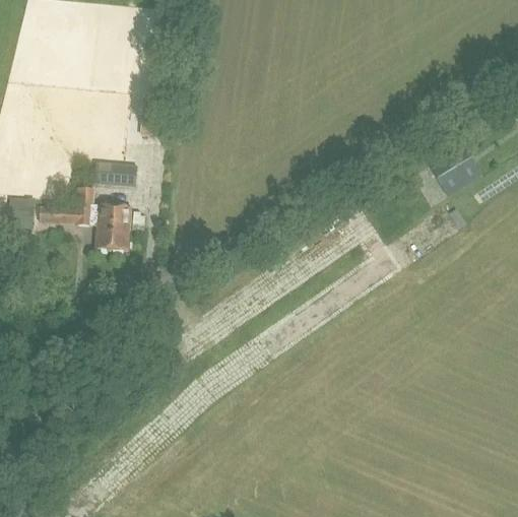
[(140,133),(170,136),(173,95),(144,92),(140,133)]
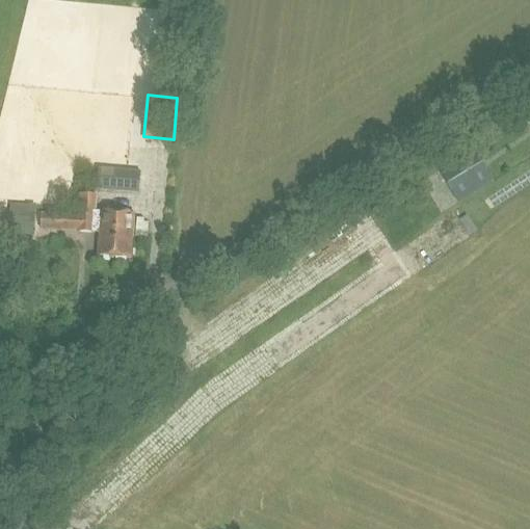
[(470,141),(434,163),(456,200),(493,179),(470,141)]
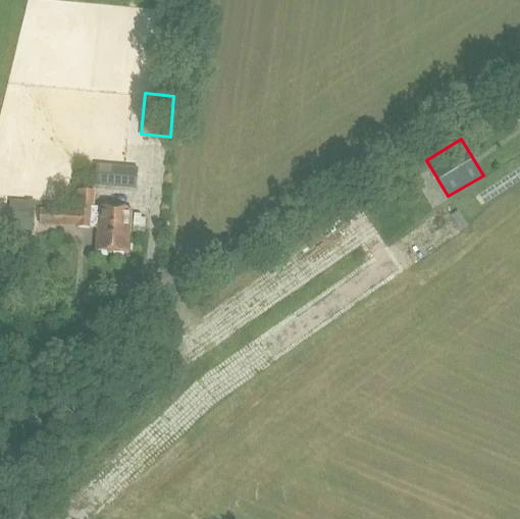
[(95,161),(93,183),(101,184),(136,187),(138,165),(122,163),(103,162),(95,161)]
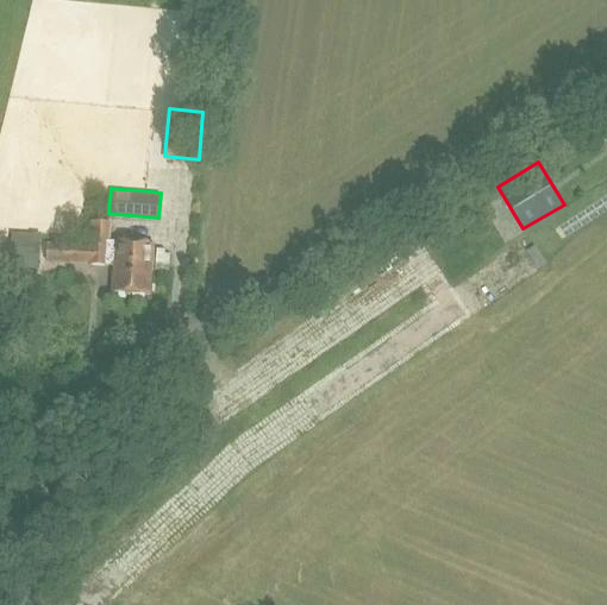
[(154,240),(110,238),(111,222),(92,221),(89,262),(114,264),(112,290),(150,292),(154,240)]
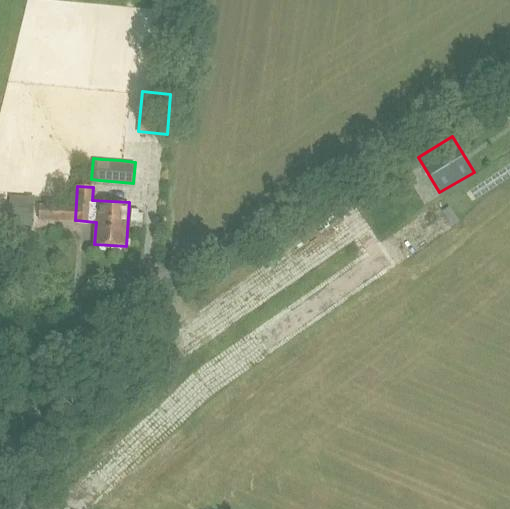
[(34,194),(8,192),(7,221),(32,223),(34,194)]
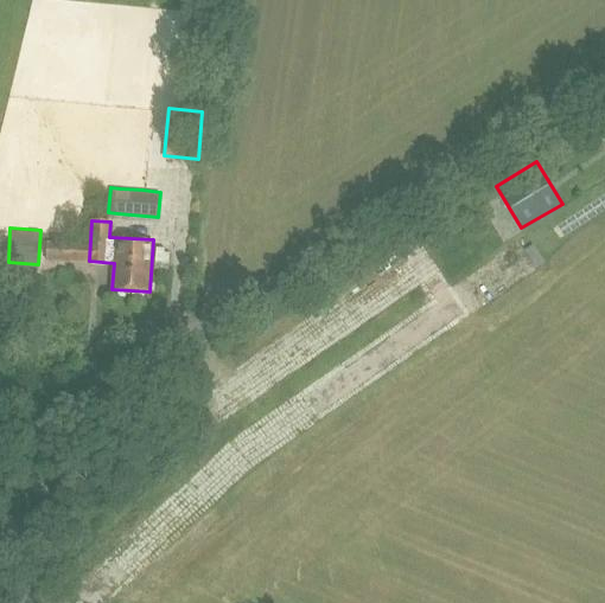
[(71,241),(46,238),(45,258),(70,260),(71,241)]
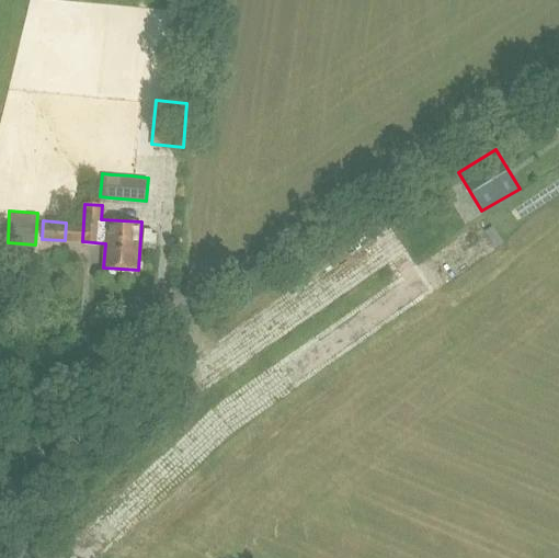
[(512,251),(493,223),(456,247),(475,275),(512,251)]
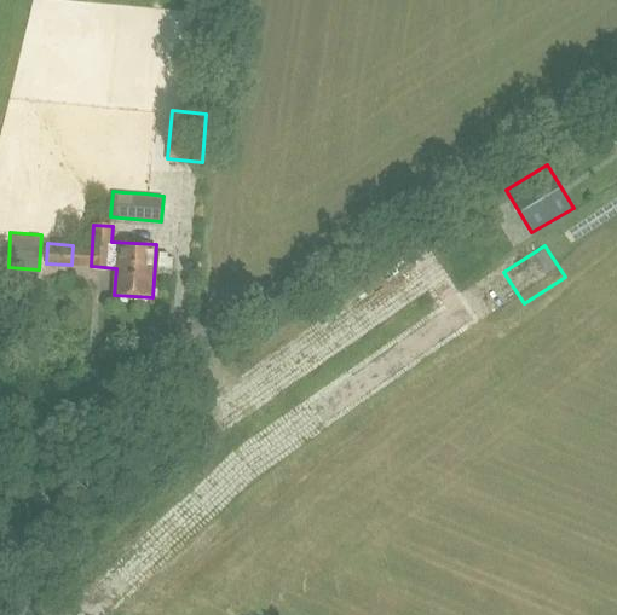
[(157,250),(155,271),(169,272),(172,256),(166,256),(166,251),(157,250)]
